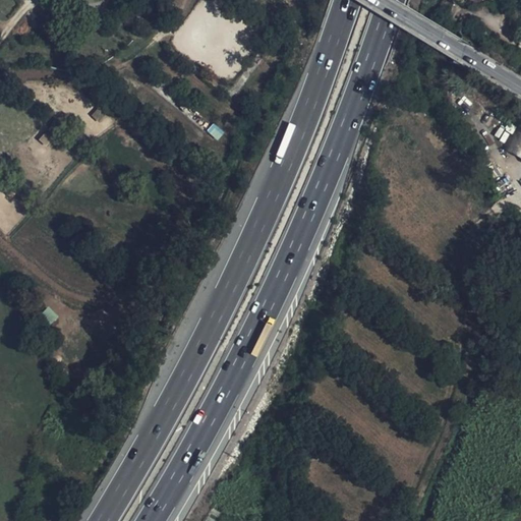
[(125,11),(132,3),(128,0),(118,0),(116,3),(125,11)]
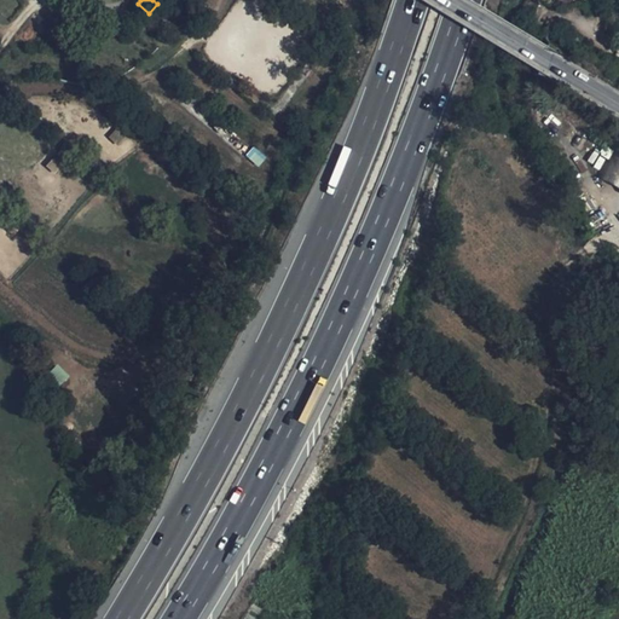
[(545,30),(553,36),(561,27),(554,21),(545,30)]
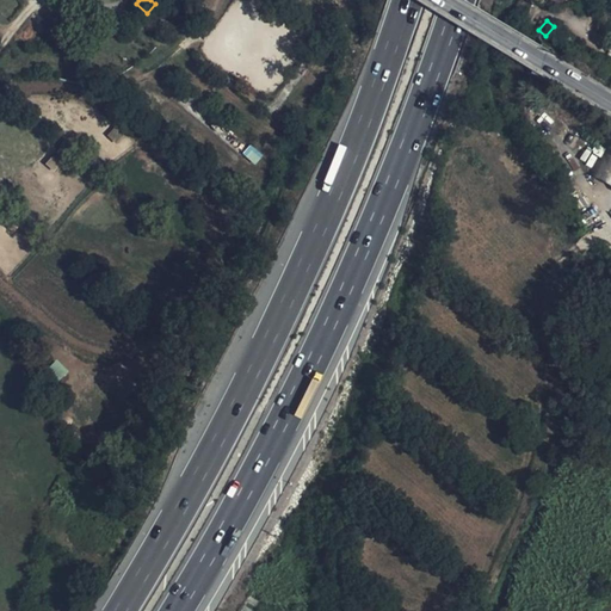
[(248,144),(242,154),(257,164),(264,154),(248,144)]
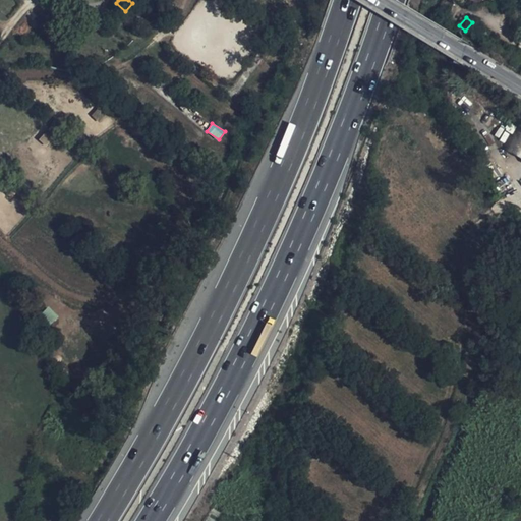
[(520,124),(507,147),(520,156),(520,124)]
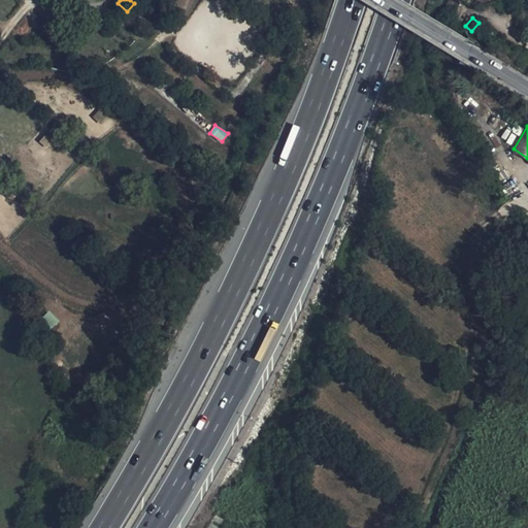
[(50,310),(42,317),(53,327),(59,321),(50,310)]
